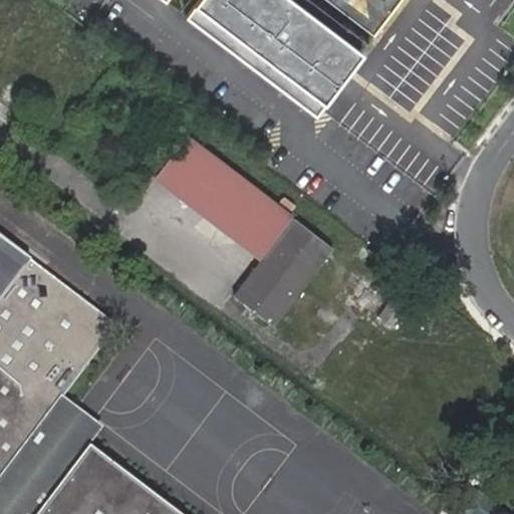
[(190,0),(180,13),(310,112),(358,50),(292,0),(190,0)]
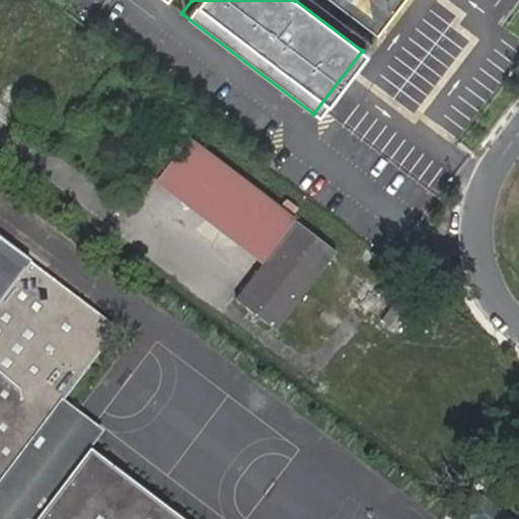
[(400,0),(327,0),(374,35),(400,0)]
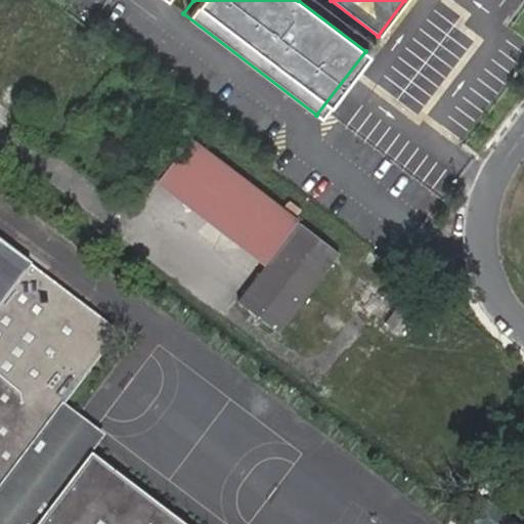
[(162,180),(266,260),(298,218),(194,139),(162,180)]
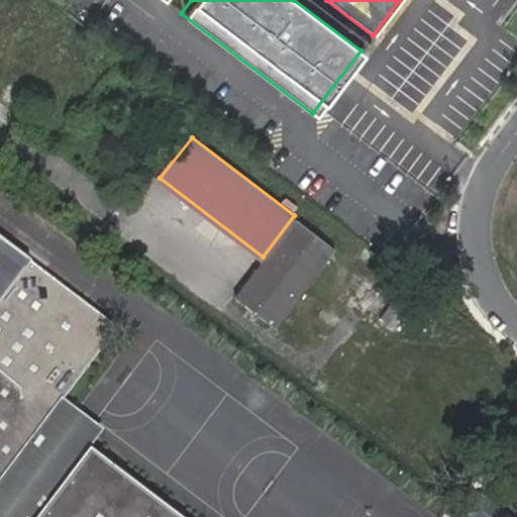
[(298,219),(237,298),(279,329),(337,249),(298,219)]
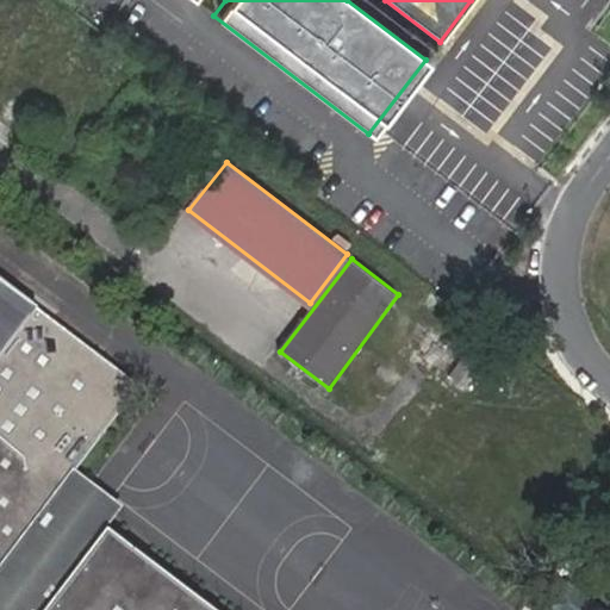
[(0,281),(0,568),(73,472),(139,387),(0,281)]
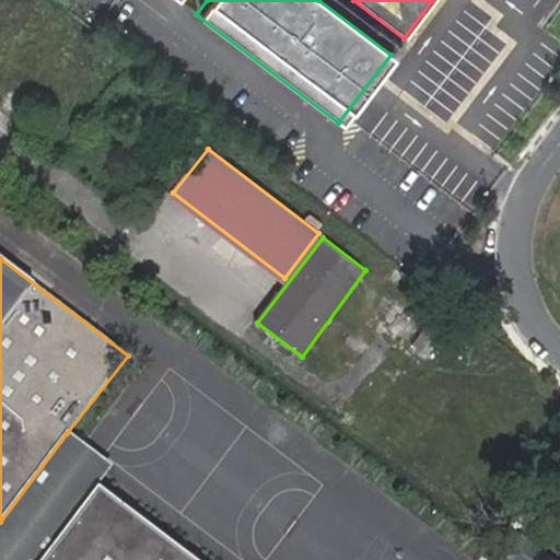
[(419,327),(408,346),(427,357),(438,338),(419,327)]
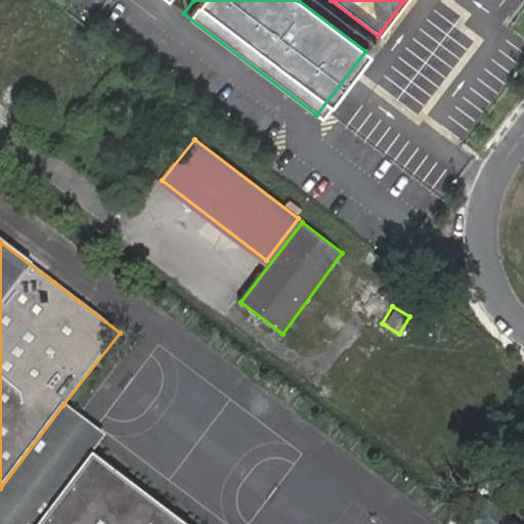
[(103,436),(62,405),(0,488),(0,523),(36,523),(90,453),(103,436)]
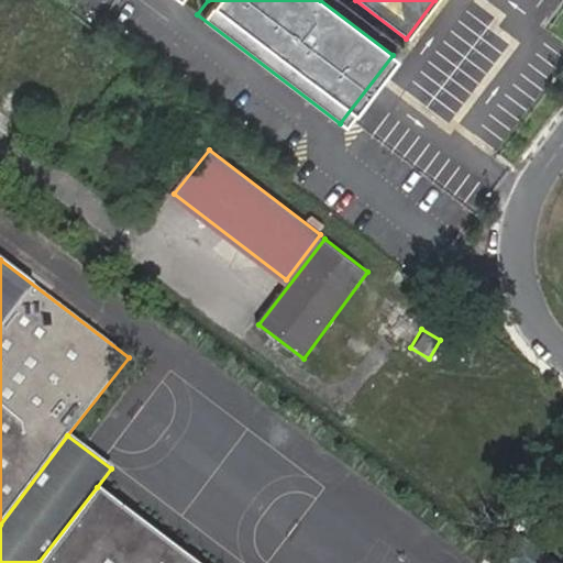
[(196,562),(97,487),(67,529),(61,538),(41,562),(196,562)]
